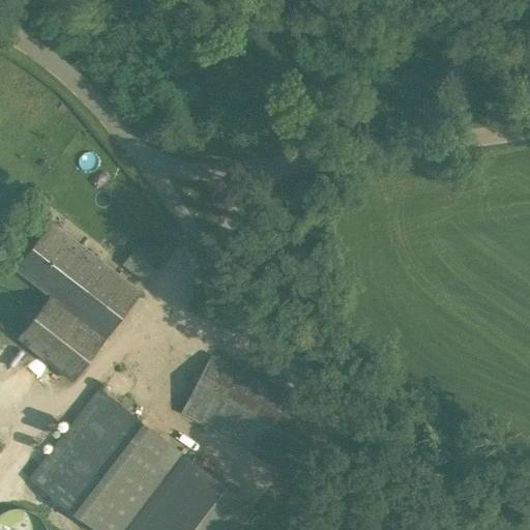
[(51,223),(16,268),(52,295),(19,339),(72,381),(142,293),(51,223)]
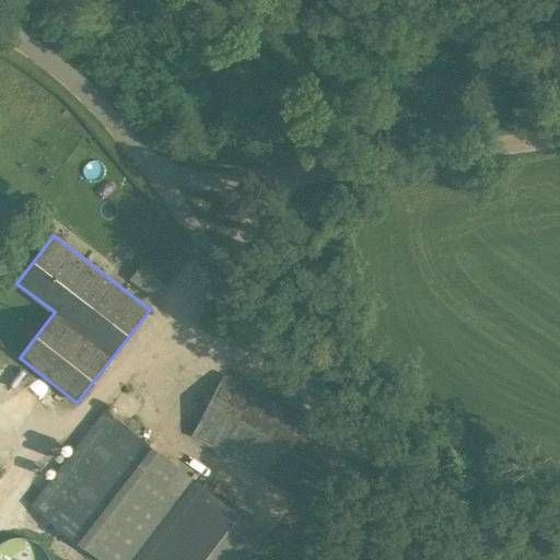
[(168,288),(140,266),(129,279),(158,302),(168,288)]
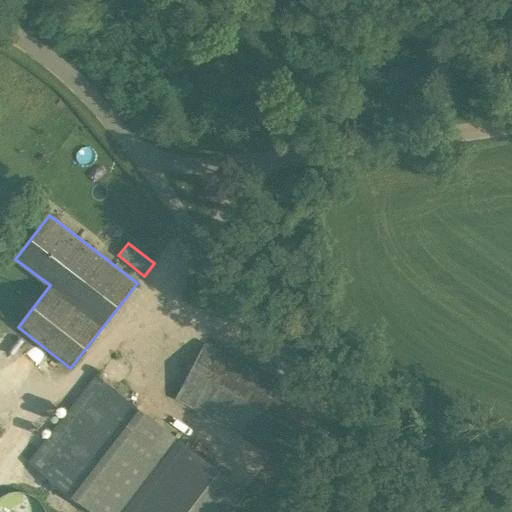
[(247,437),(246,439),(293,464),(316,420),(270,396),(276,381),(205,343),(174,399),(247,437)]
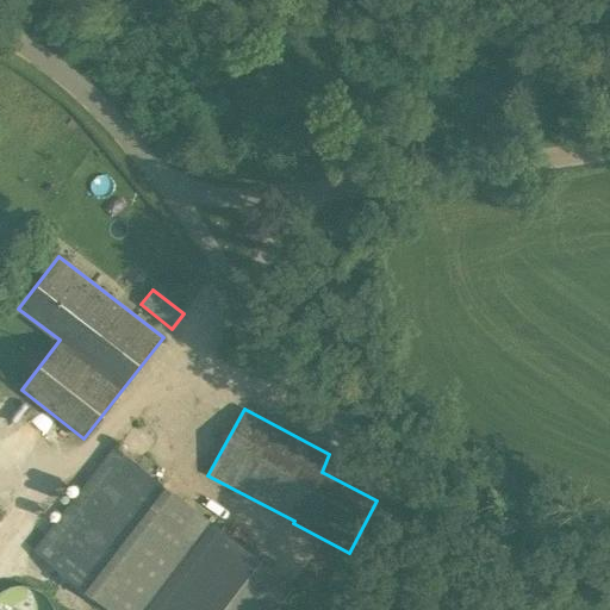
[(224,530),(194,508),(113,446),(70,502),(32,551),(110,609),(275,609),(296,585),(288,580),(224,530)]
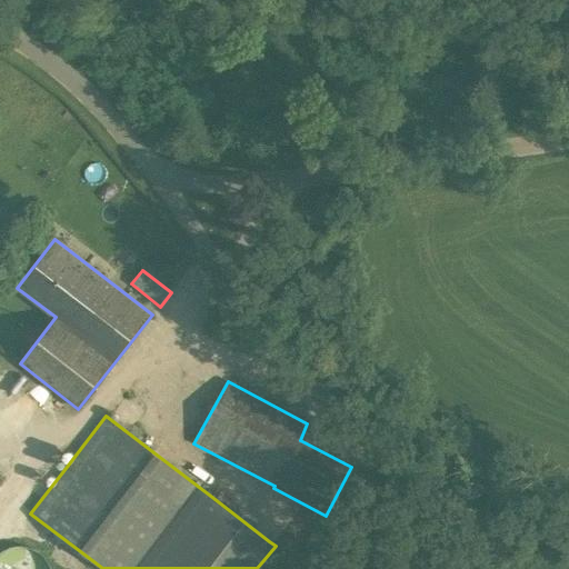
[(3,550),(0,551),(0,568),(50,568),(51,568),(50,566),(49,563),(48,561),(47,559),(46,558),(45,556),(41,553),(41,552),(38,551),(35,549),(31,547),(29,547),(25,546),(22,546),(19,546),(17,546),(13,546),(9,547),(5,549),(3,550)]
